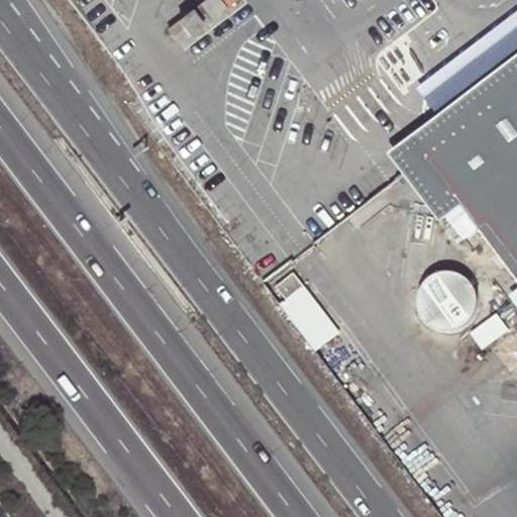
[(225,7),(219,0),(204,0),(169,28),(180,42),(225,7)]
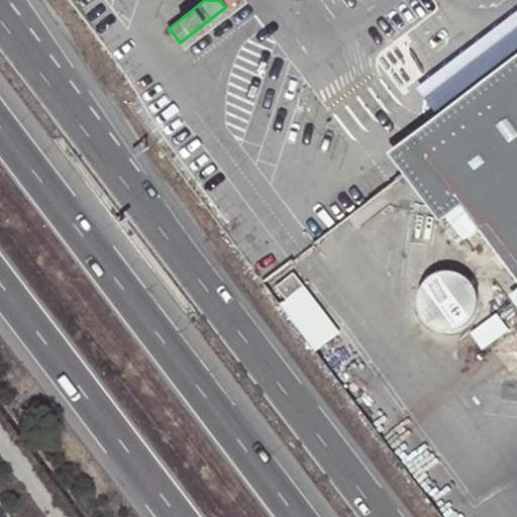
[(516,54),(516,14),(434,78),(413,94),(431,118),(516,54)]
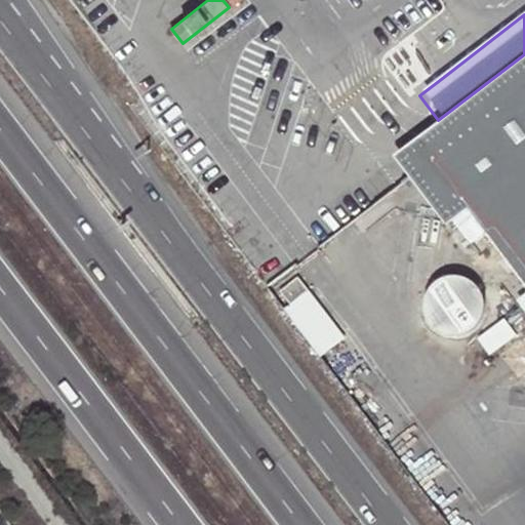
[(447,224),(454,217),(467,209),(431,160),(524,88),(524,54),(438,120),(410,142),(395,152),(447,224)]
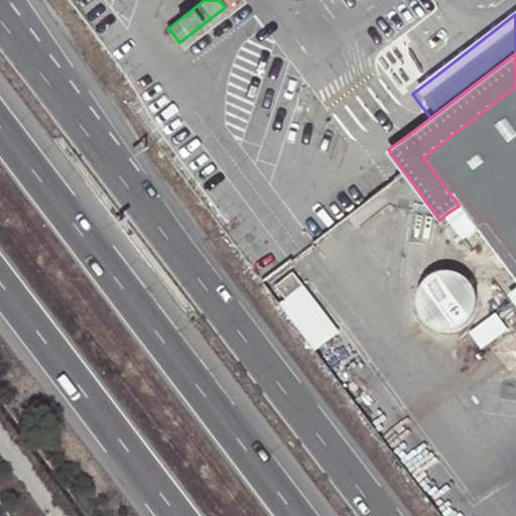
[(515,87),(423,157),(459,206),(446,214),(464,236),(476,227),(515,279),(515,87)]
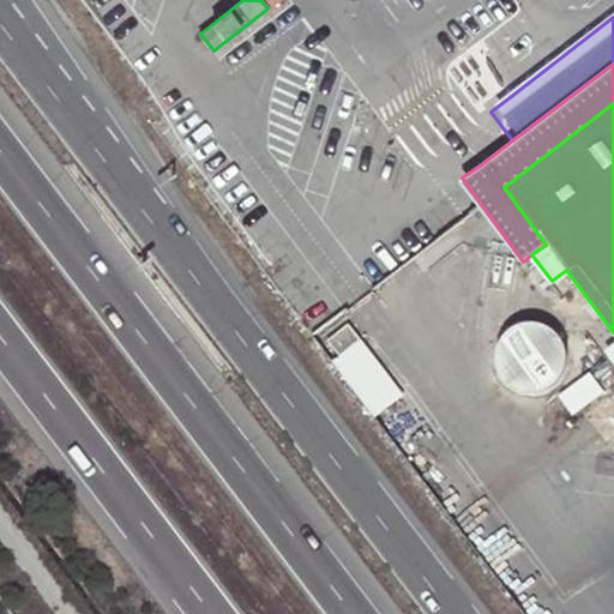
[(523,311),(491,337),(529,385),(563,359),(523,311)]
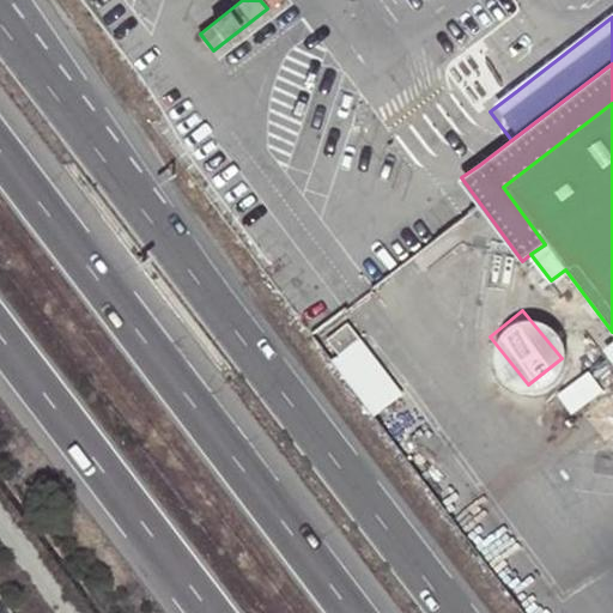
[(349,317),(327,333),(339,350),(360,334),(349,317)]
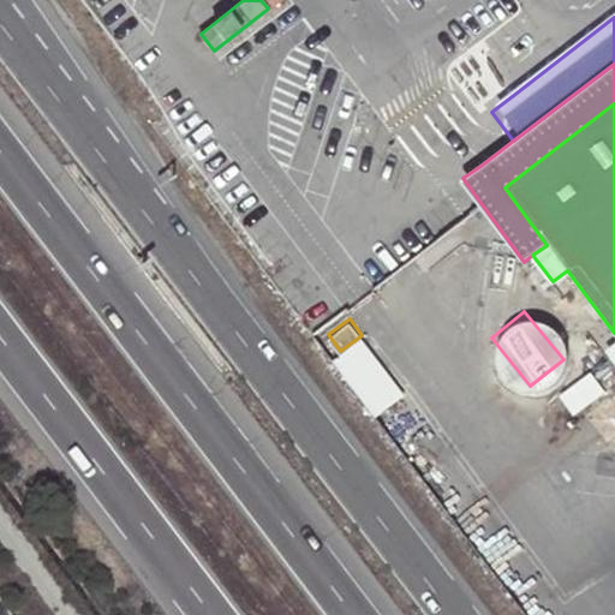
[(364,338),(334,356),(370,415),(400,395),(364,338)]
